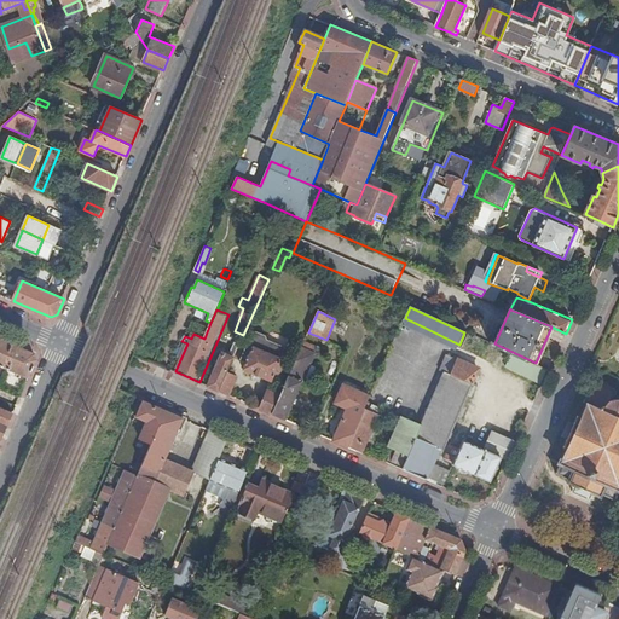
[(266,335),(256,331),(253,334),(241,360),(247,363),(244,369),(272,381),(276,375),(282,377),(289,360),(282,358),(287,347),(268,340),(266,335)]
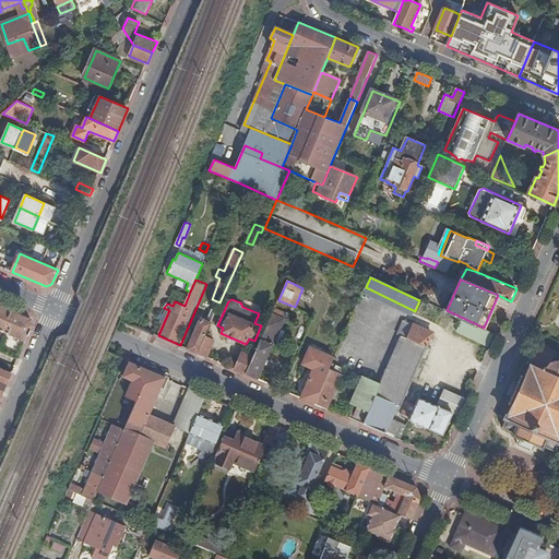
[(10,310),(0,306),(0,330),(26,342),(33,325),(32,320),(10,310)]
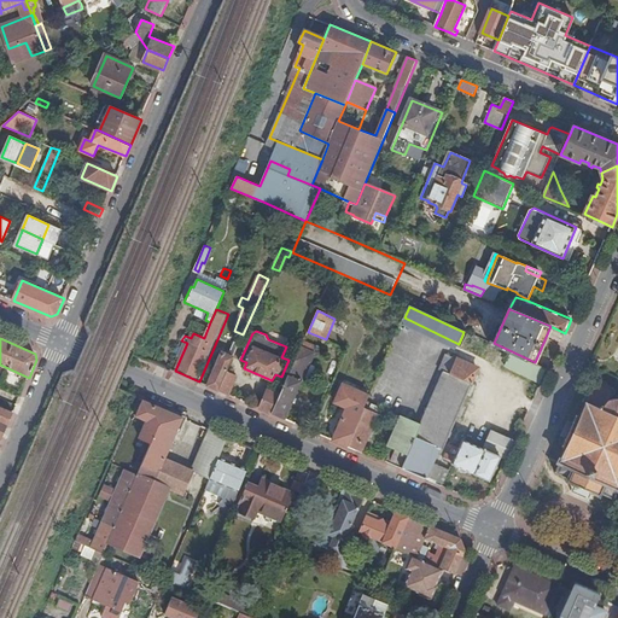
[(222,353),(208,385),(219,390),(227,372),(239,343),(234,340),(228,355),(222,353)]
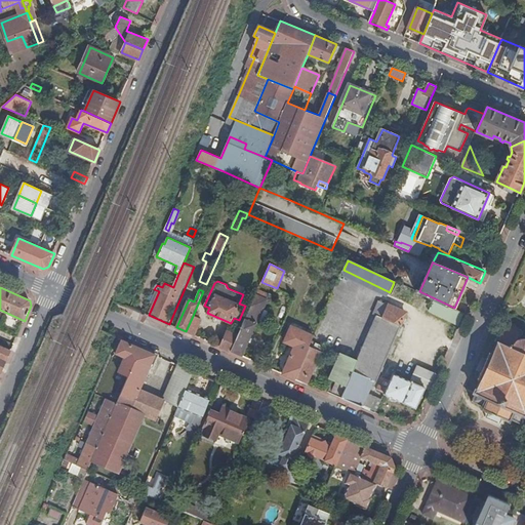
[(240,333),(232,352),(243,356),(268,300),(267,299),(269,295),(258,290),(240,333)]
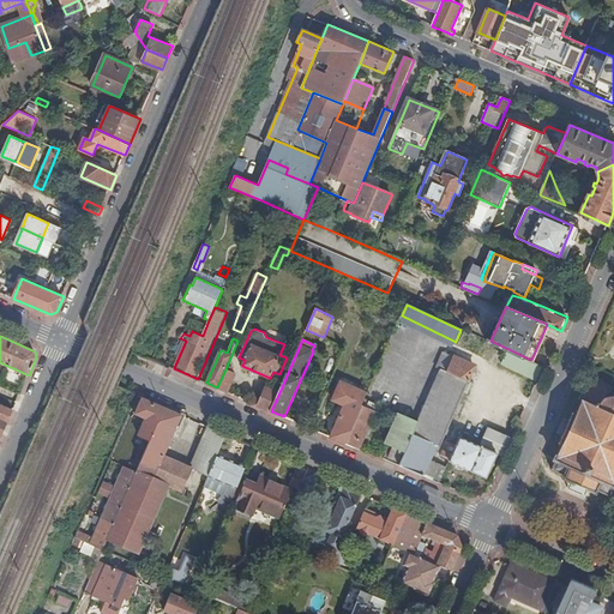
[(531,360),(491,341),(489,343),(509,351),(503,363),(537,379),(543,366),(531,360)]
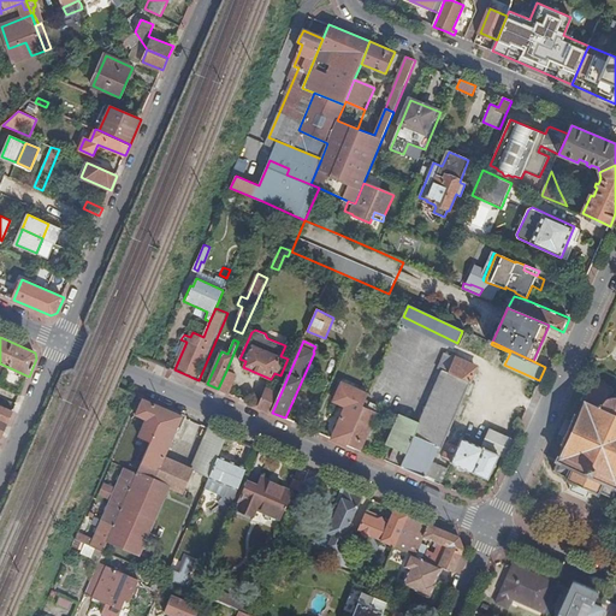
[(439,369),(443,372),(471,384),(478,368),(456,359),(446,354),(439,369)]
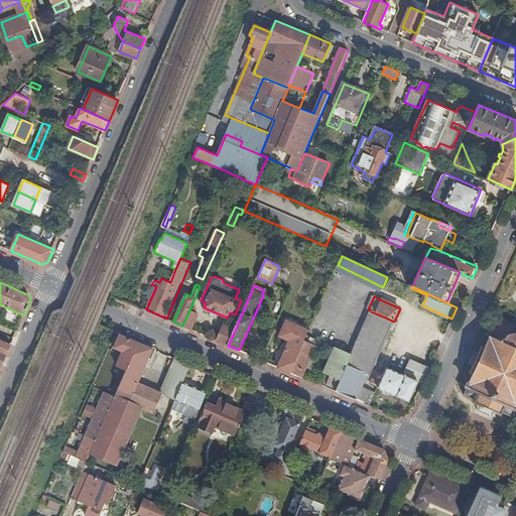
[(189,310),(182,326),(192,330),(199,314),(189,310)]
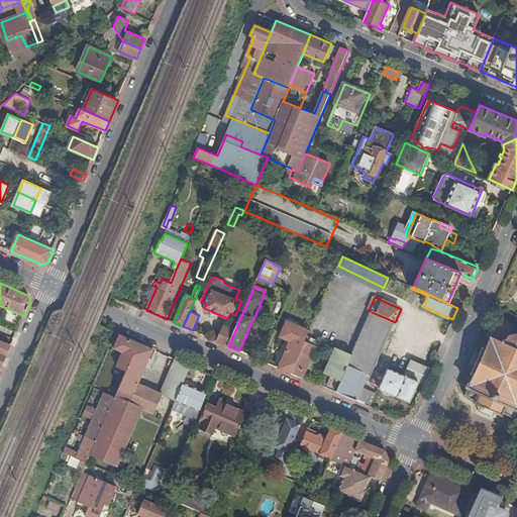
[(353,355),(337,392),(366,405),(372,391),(364,388),(367,379),(371,381),(395,322),(372,312),(353,355)]
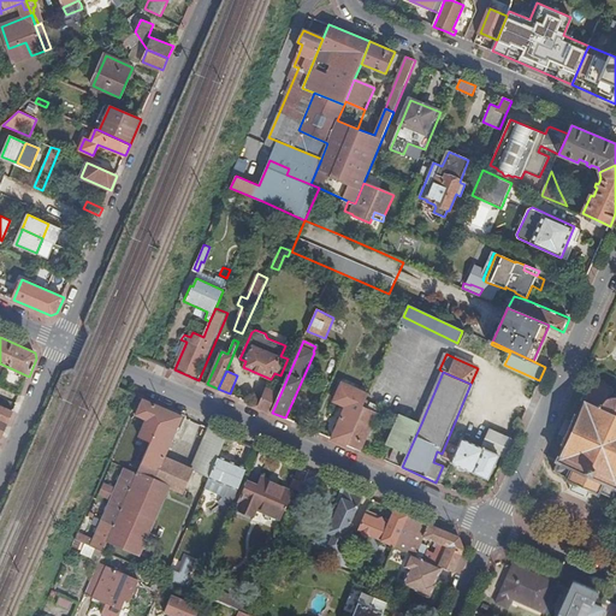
[(615,395),(611,396),(608,397),(612,386),(592,378),(582,401),(585,402),(579,414),(575,413),(568,430),(562,444),(564,445),(557,460),(558,461),(554,471),(567,477),(566,479),(576,484),(584,486),(591,490),(598,493),(599,492),(612,497),(615,489),(615,395)]
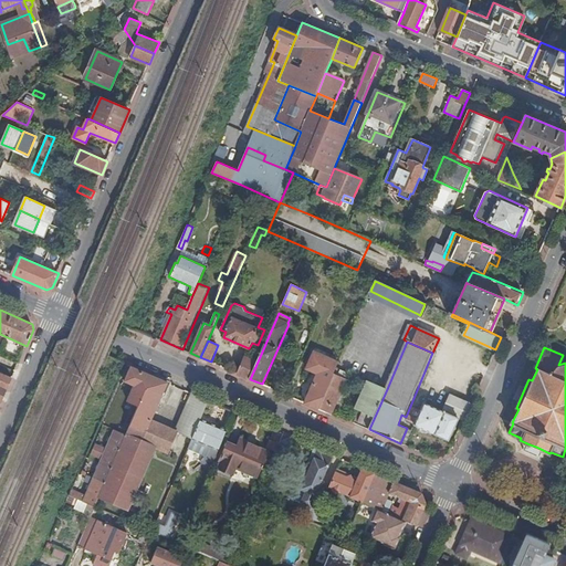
[(318,374),(305,402),(320,409),(334,374),(339,363),(315,353),(307,369),(318,374)]
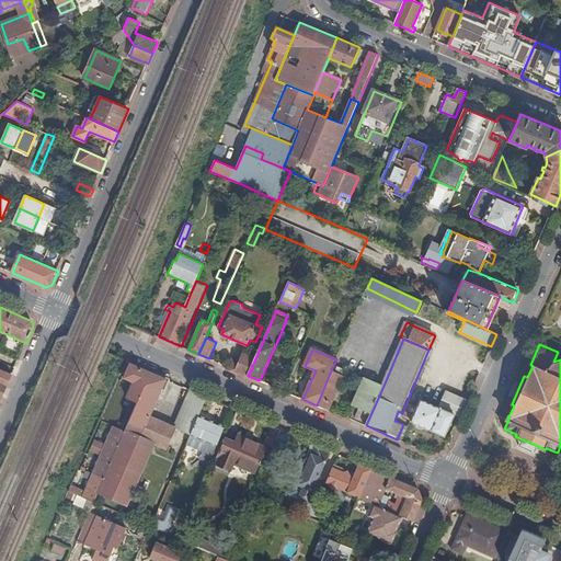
[(243,354),(237,370),(248,376),(256,356),(252,354),(251,357),(243,354)]
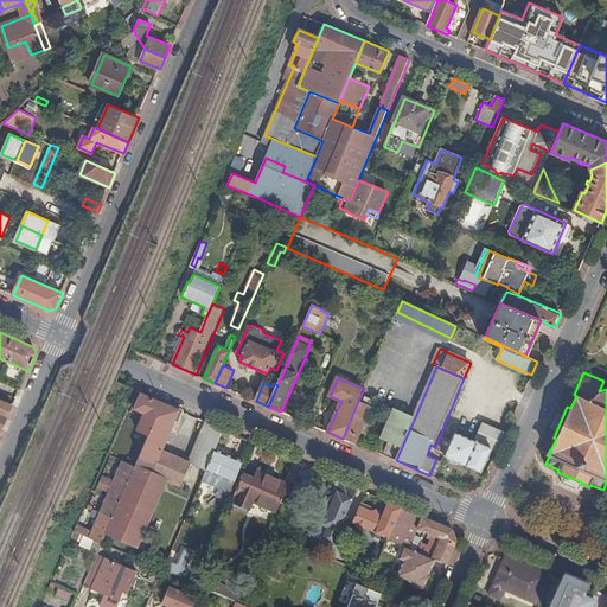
[(157,400),(141,393),(134,409),(145,414),(140,423),(146,426),(142,432),(148,434),(135,466),(123,460),(94,528),(93,531),(82,525),(78,532),(103,543),(108,532),(139,545),(168,479),(153,472),(163,451),(180,410),(157,400)]
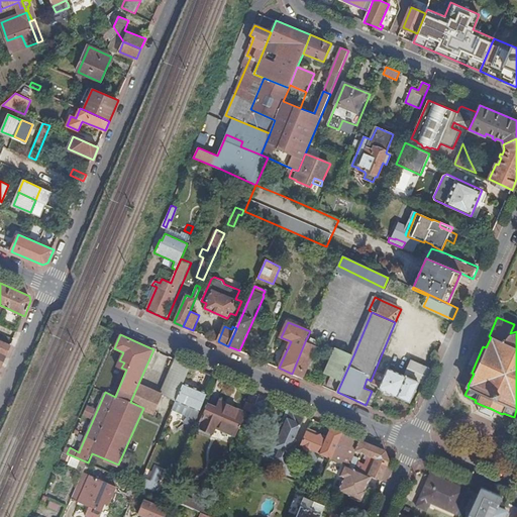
[(305,341),(292,374),(303,379),(317,346),(315,345),(318,340),(311,337),(309,342),(305,341)]
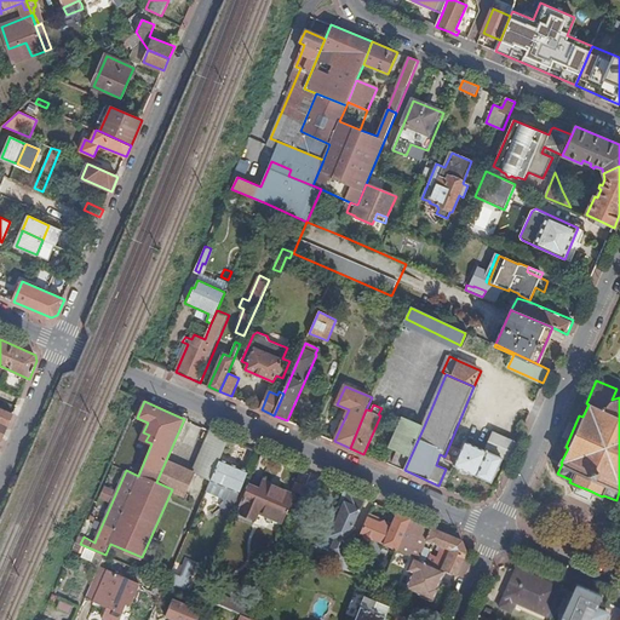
[(0,423),(9,428),(13,414),(0,408),(0,423)]
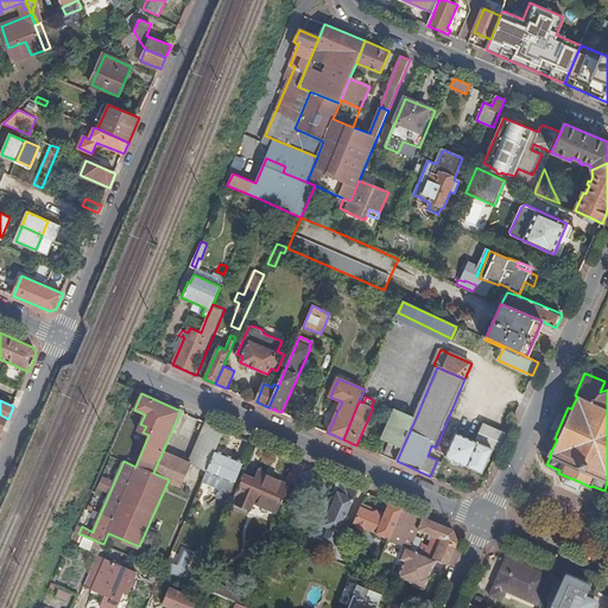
[(391,443),(385,457),(397,462),(397,461),(416,418),(397,409),(382,439),(391,443)]
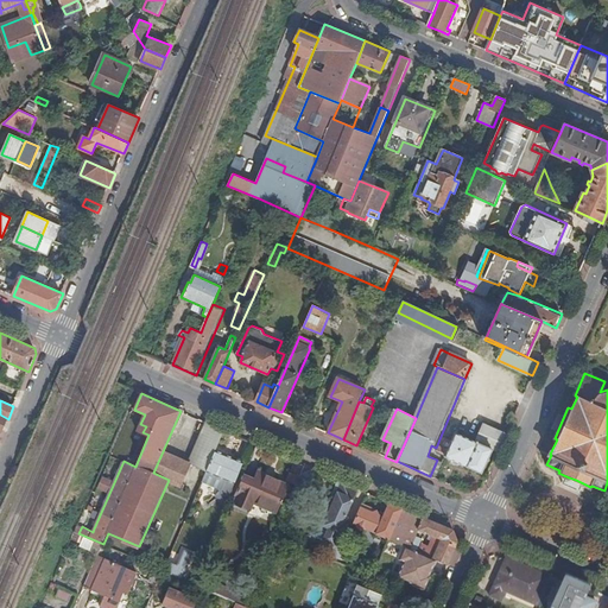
[(225,430),(208,422),(202,434),(220,442),(225,430)]
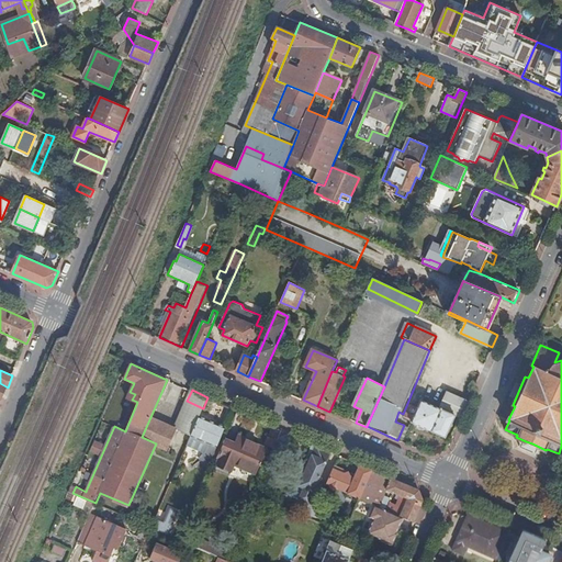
[(456,415),(462,417),(469,402),(448,392),(441,408),(422,400),(418,407),(411,404),(405,418),(412,420),(412,422),(447,437),(456,415)]
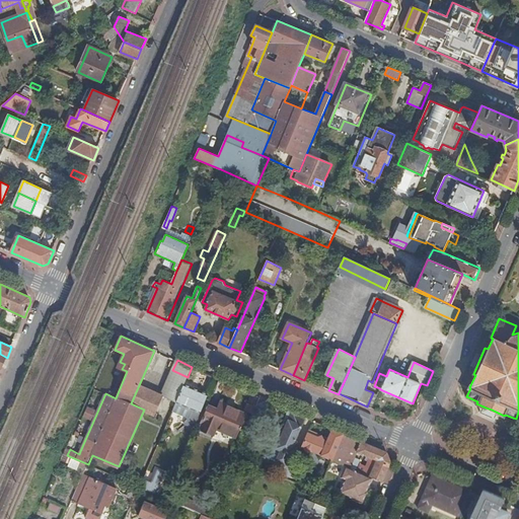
[(188,377),(172,370),(169,378),(184,384),(184,383),(188,377)]
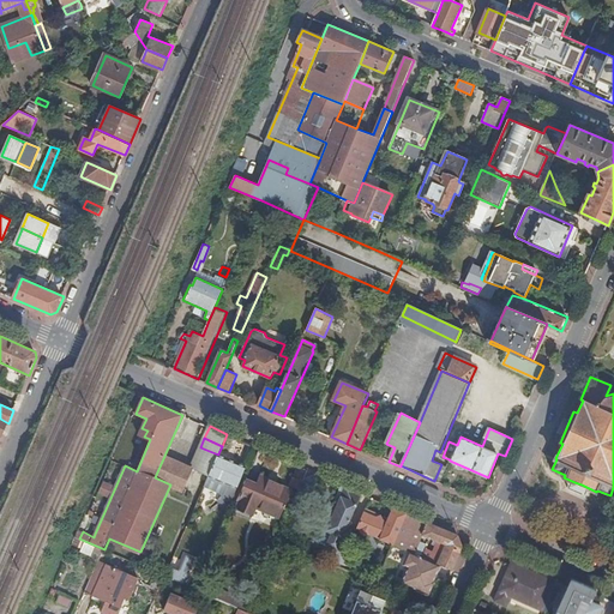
[(192,468),(209,475),(218,455),(200,447),(192,468)]
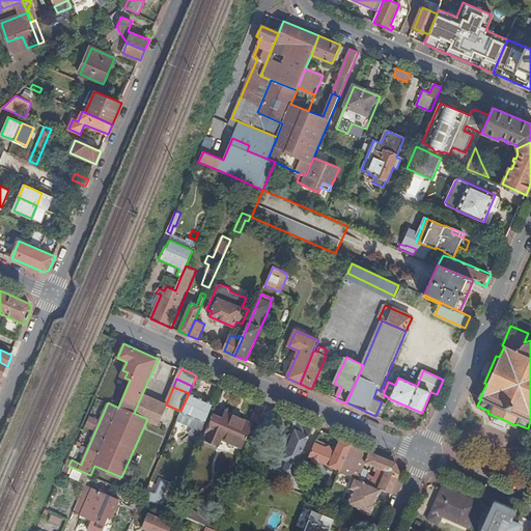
[(189,393),(180,411),(176,419),(192,426),(189,432),(199,437),(214,402),(189,392),(189,393)]
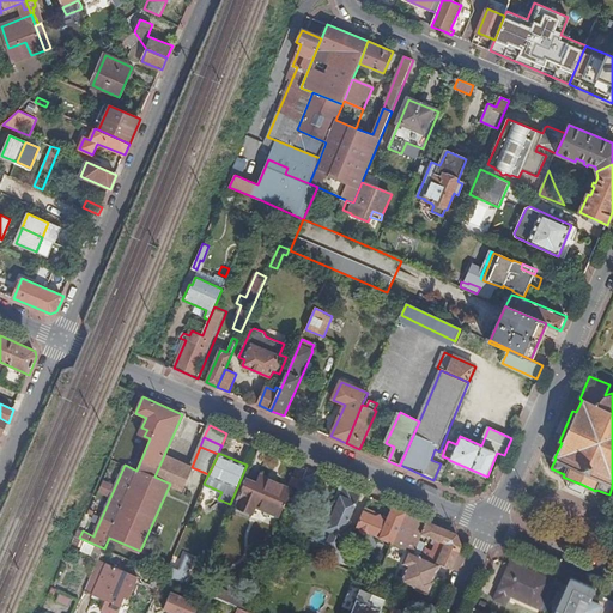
[(155,477),(170,484),(182,489),(192,467),(164,455),(155,477)]
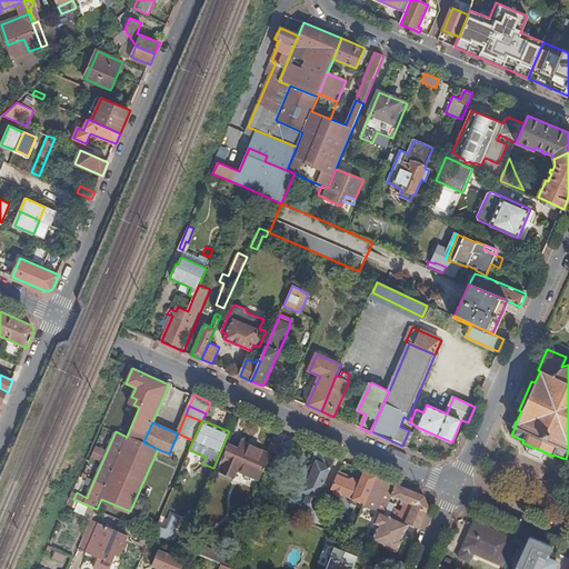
[(286,435),(277,431),(272,442),(270,441),(268,449),(278,453),(286,435)]
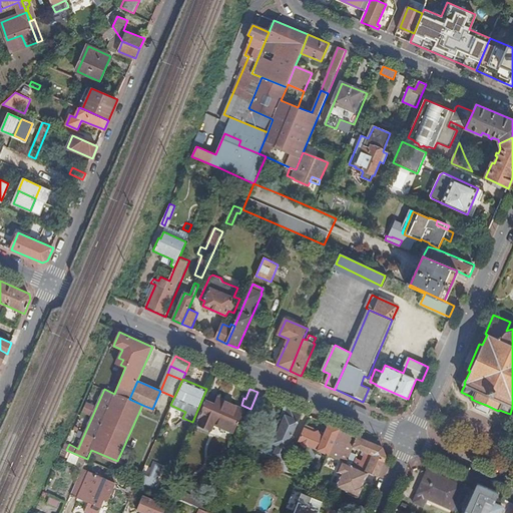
[(258,392),(250,409),(245,422),(250,424),(259,407),(259,408),(265,395),(258,392)]
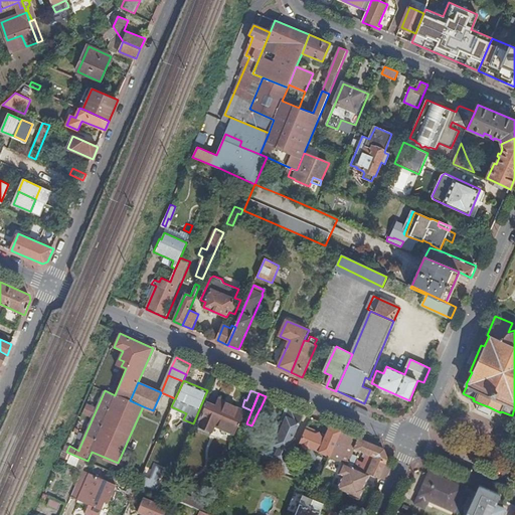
[(216,406),(208,402),(200,418),(201,418),(198,427),(211,434),(215,425),(234,433),(244,411),(219,400),(216,406)]
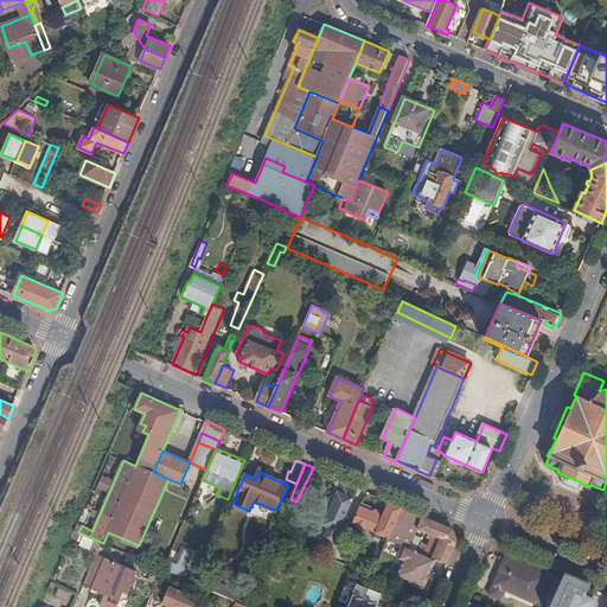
[(575,479),(568,477),(564,484),(579,490),(582,483),(575,479)]
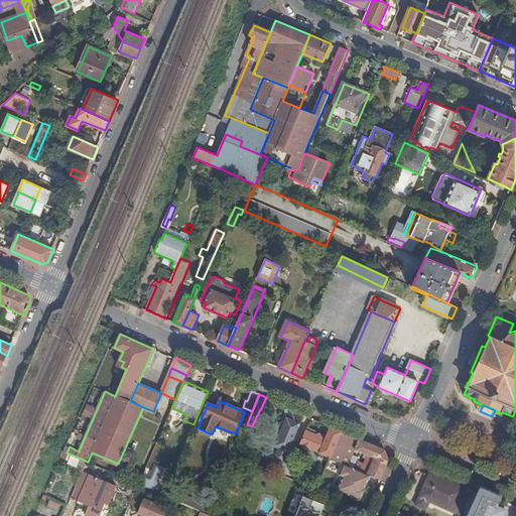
[(90,414),(93,408),(87,406),(84,412),(90,414)]
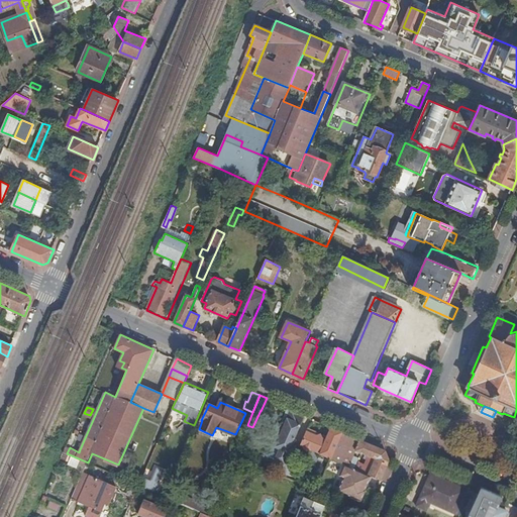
[(305,415),(292,409),(276,446),(275,446),(272,447),(269,454),(270,457),(280,461),(280,462),(280,463),(281,464),(282,464),(283,464),(284,464),(288,455),(305,415)]
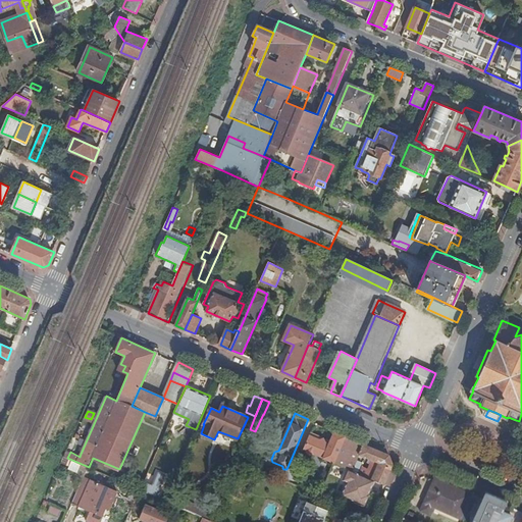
[(346,435),(335,430),(329,442),(326,441),(324,437),(320,438),(318,437),(319,435),(311,431),(304,449),(306,450),(306,451),(309,455),(315,455),(315,454),(324,458),(323,458),(334,462),(346,435)]
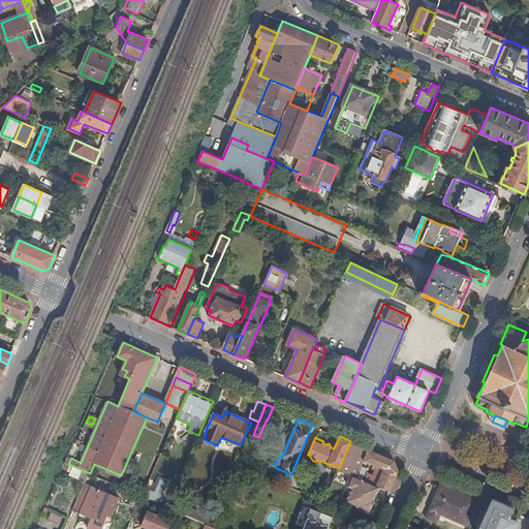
[(350,441),(339,468),(353,475),(358,476),(364,461),(377,466),(373,475),(370,474),(369,478),(362,475),(361,478),(379,487),(390,492),(395,478),(399,471),(395,461),(372,450),(350,441)]
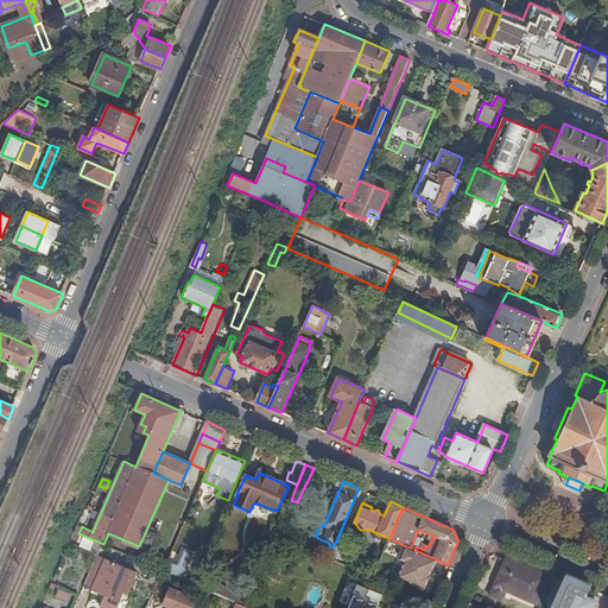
[(339,536),(334,546),(329,557),(340,562),(347,545),(344,544),(347,539),(339,536)]
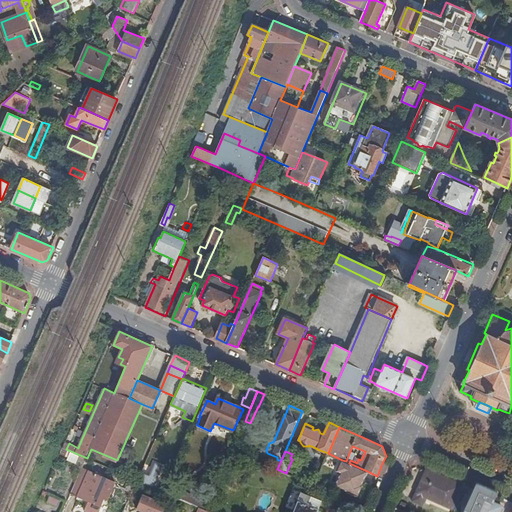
[(232,460),(228,458),(217,485),(222,487),(233,461),(232,460)]
